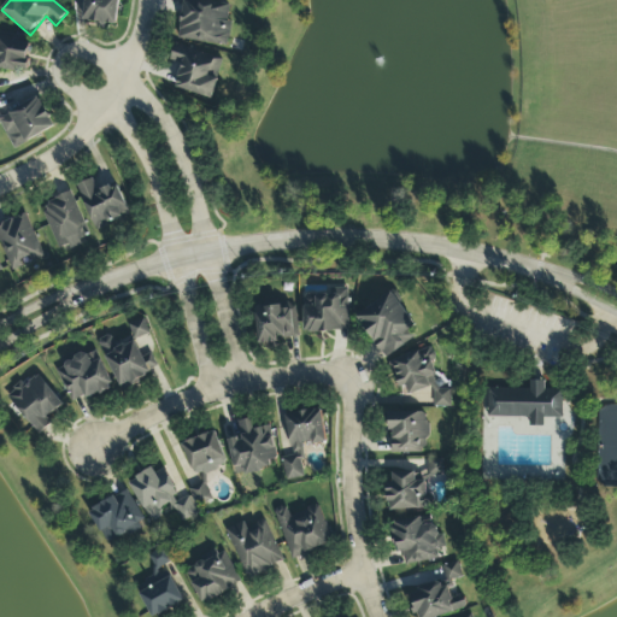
[(117,25),(119,0),(86,0),(83,22),(117,25)]
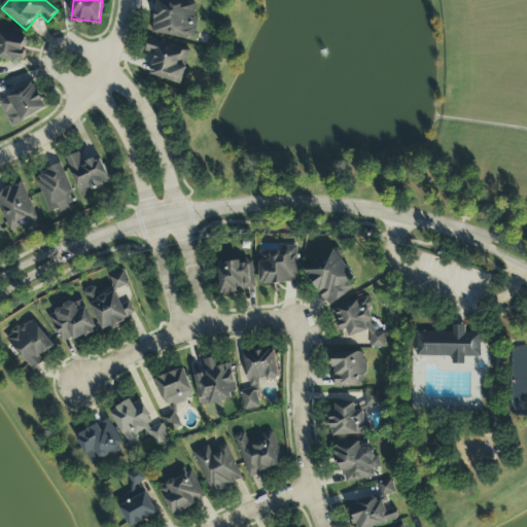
[(155,0),(151,33),(192,39),(198,4),(168,0),(155,0)]
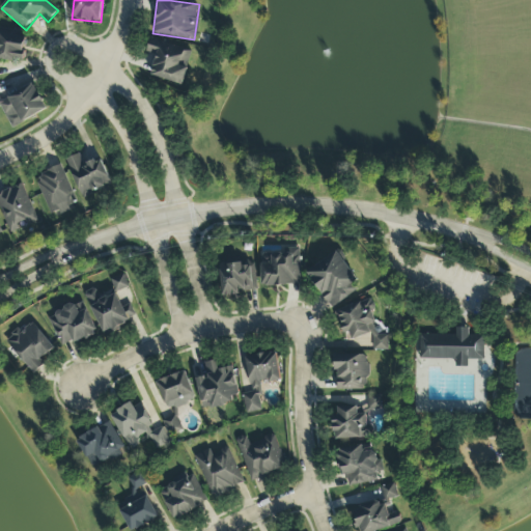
[(0,61),(26,60),(24,32),(0,33),(0,61)]
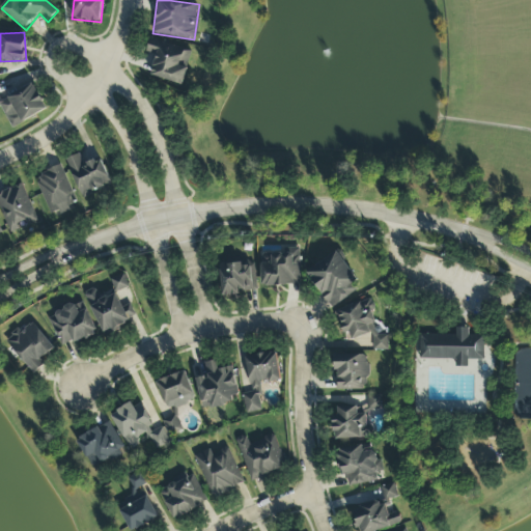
[(183,85),(188,68),(179,66),(182,59),(189,61),(192,51),(150,39),(146,53),(157,56),(150,77),(183,85)]
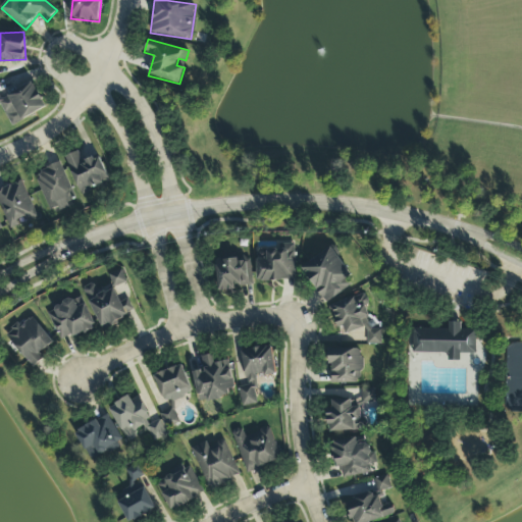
[(46,109),(34,84),(0,99),(0,98),(0,104),(10,125),(46,109)]
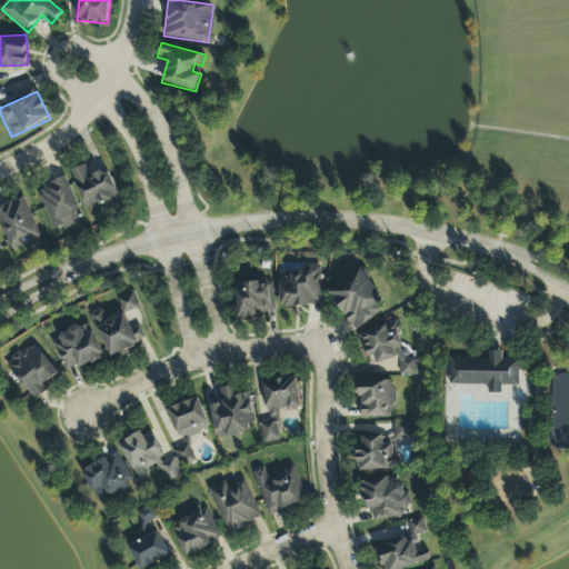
[(70,171),(88,212),(120,198),(107,169),(90,177),(85,165),(70,171)]
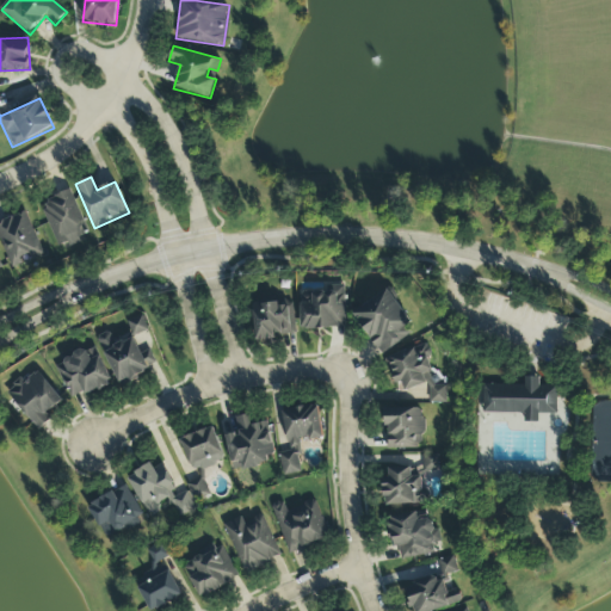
[(60,250),(91,236),(72,190),(41,203),(60,250)]
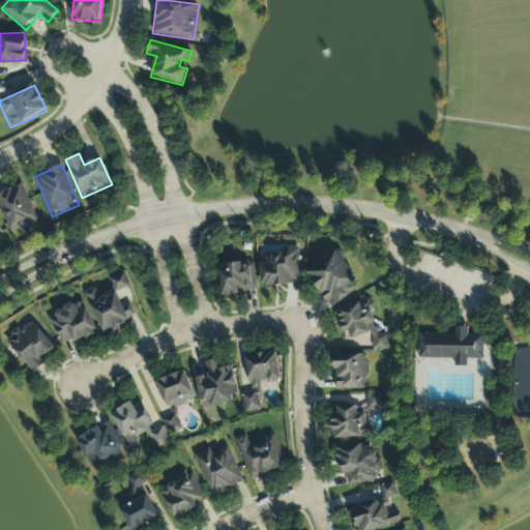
[(38,221),(23,183),(0,193),(0,210),(9,233),(38,221)]
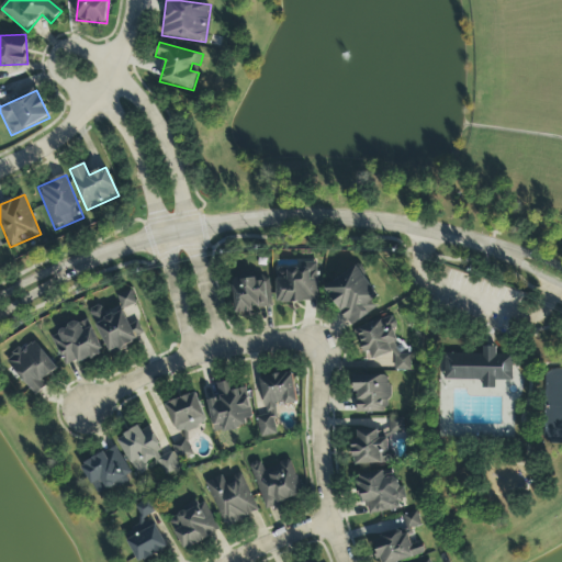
[(317,302),(316,263),(298,265),(298,269),(288,269),(288,280),(277,281),(277,303),(317,302)]
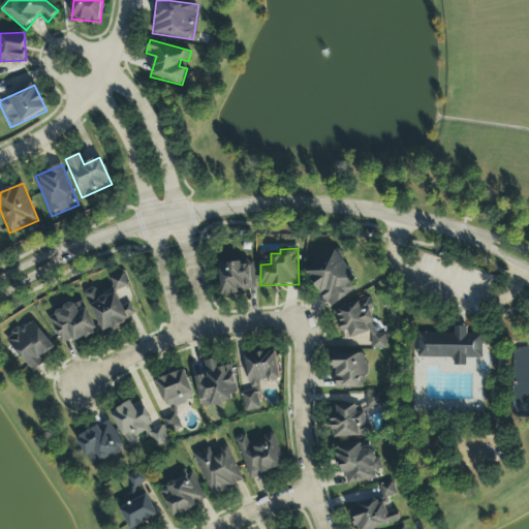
[(306,270),(329,308),(360,289),(337,251),(306,270)]
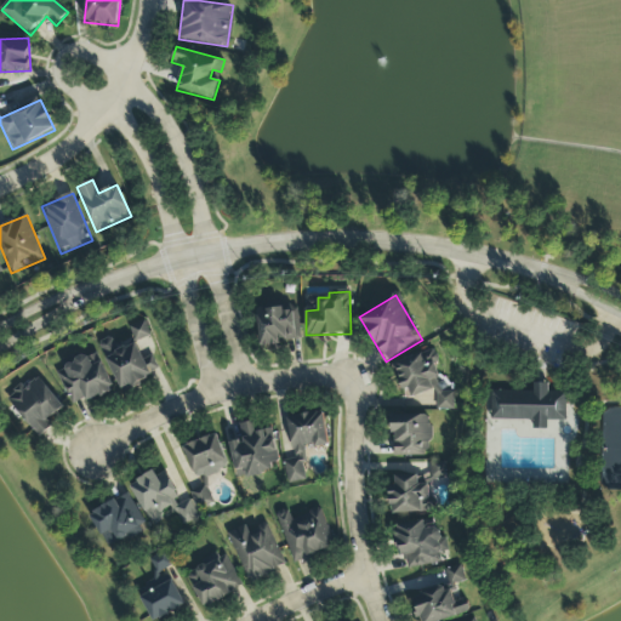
[(298,312),(285,312),(284,307),(257,309),(260,347),(279,346),(278,341),(300,340),(298,312)]
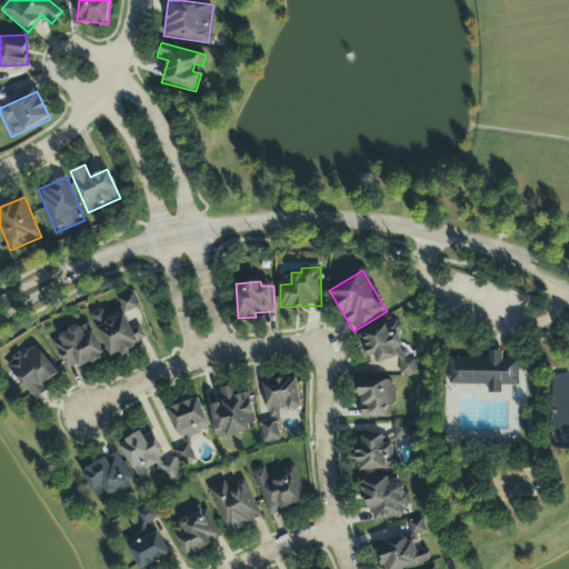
[(118,300),(123,316),(139,309),(132,295),(118,300)]
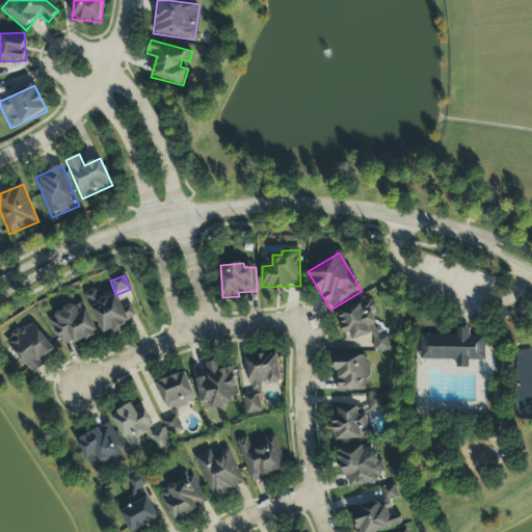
[(105,336),(137,320),(130,303),(123,307),(116,294),(96,303),(90,292),(86,295),(105,336)]
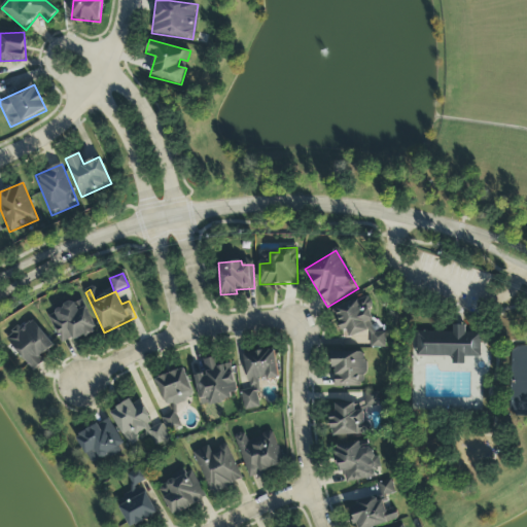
[(62,346),(96,331),(86,308),(77,311),(72,301),(53,309),(55,314),(48,316),(62,346)]
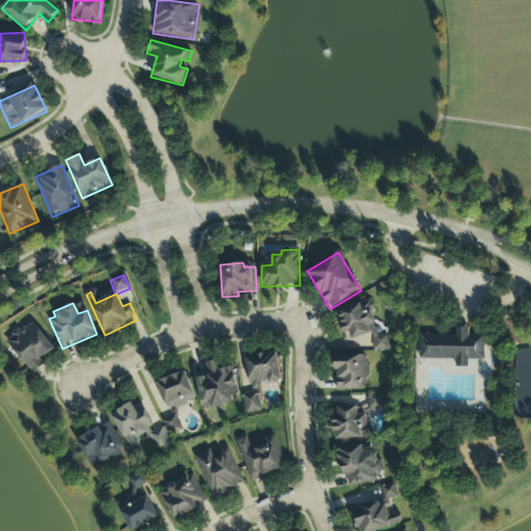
[(337,305),(338,332),(350,331),(350,338),(372,337),(373,351),(388,351),(388,335),(374,335),(373,304),(337,305)]
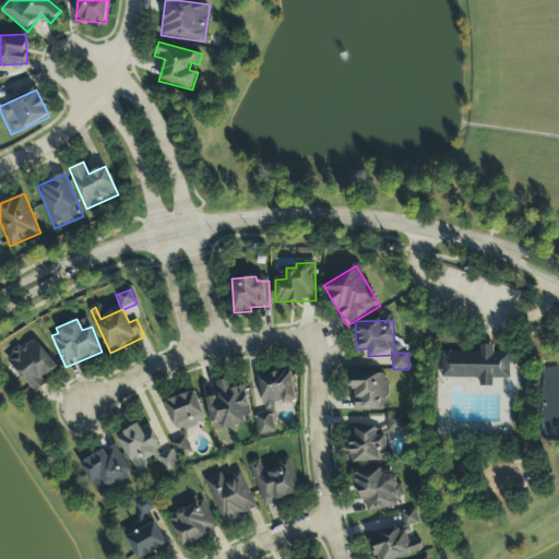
[(58,367),(34,340),(21,352),(19,347),(6,359),(36,394),(47,384),(44,379),(58,367)]
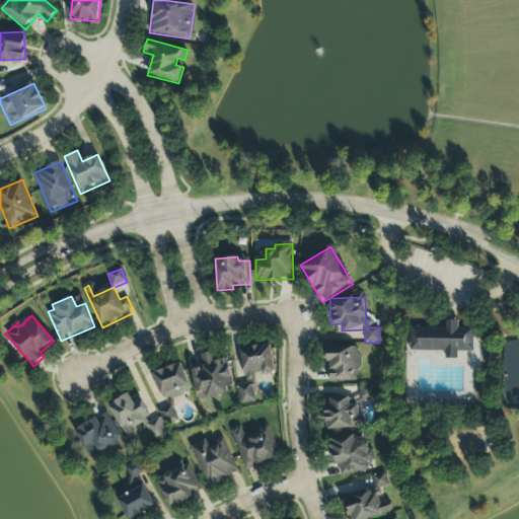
[(445,327),(410,327),(410,352),(445,352),(445,360),(458,359),(458,353),(473,353),(472,328),(458,328),(458,320),(445,321),(445,327)]
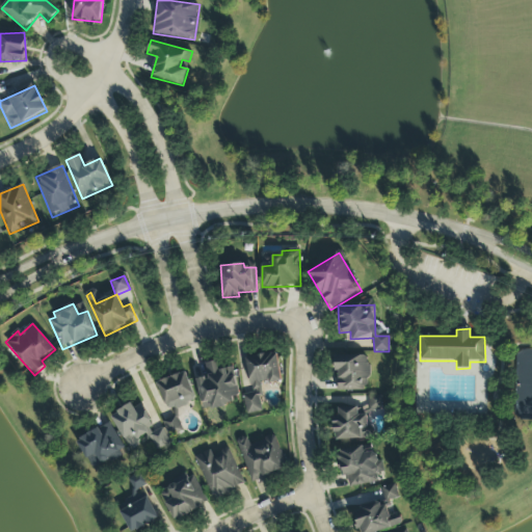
[(281,381),(276,353),(246,357),(251,395),(243,396),(246,415),(264,413),(260,384),(281,381)]
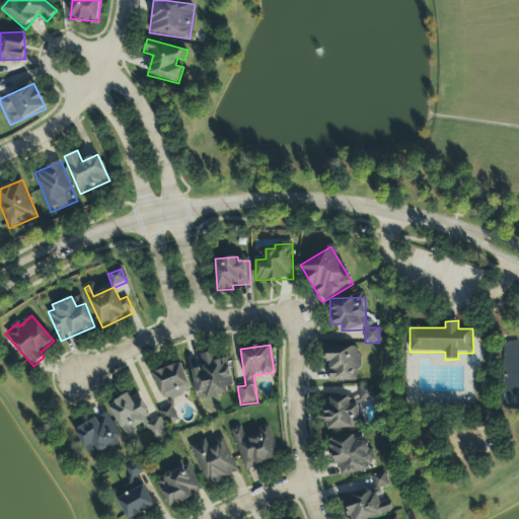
[(327,381),(358,382),(359,348),(328,347),(327,381)]
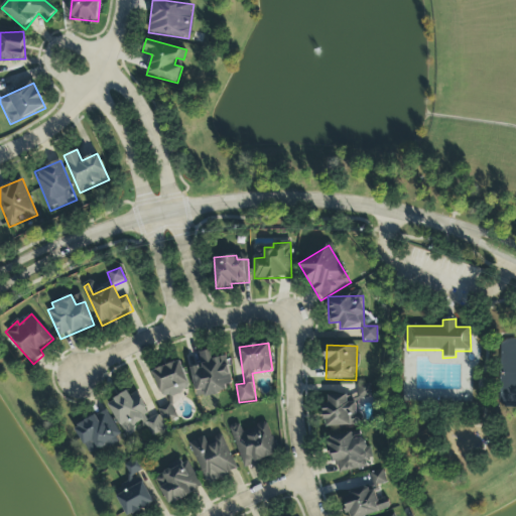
[(191,368),(197,398),(227,393),(226,385),(232,384),(227,355),(218,357),(217,350),(200,353),(202,366),(191,368)]
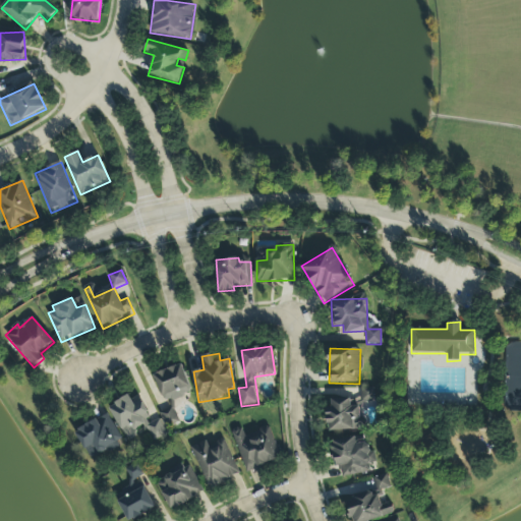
[(191,394),(183,365),(155,373),(163,402),(191,394)]
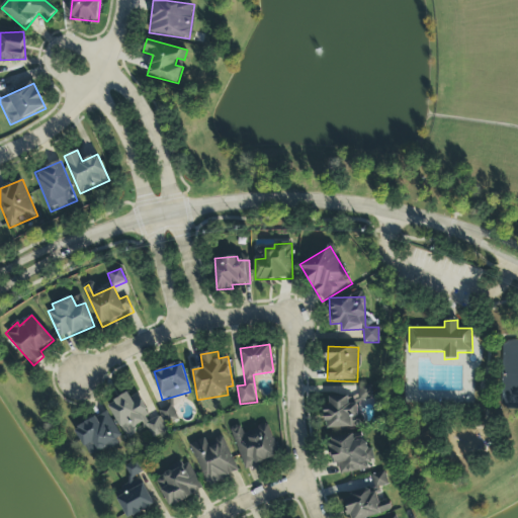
[(372,385),(358,385),(358,401),(372,401),(372,385)]
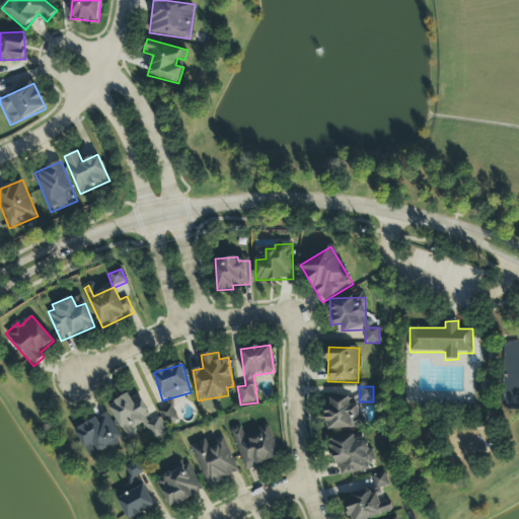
[(125,437),(146,427),(153,441),(166,434),(158,418),(150,421),(138,394),(130,398),(128,395),(108,404),(125,437)]
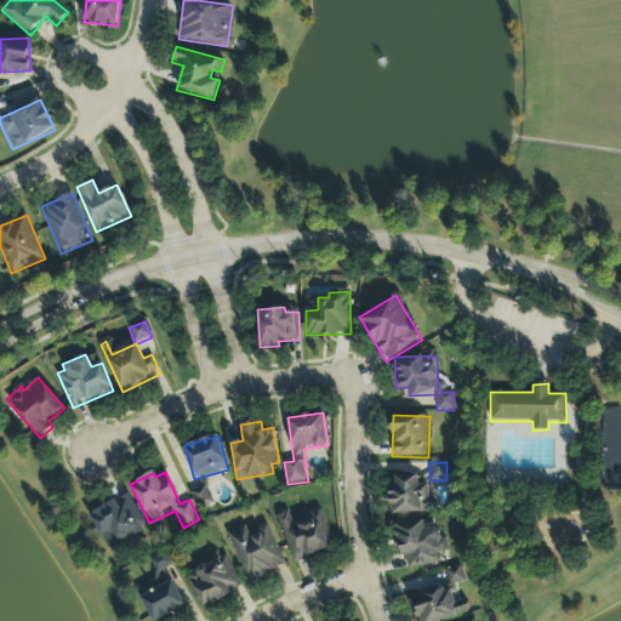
[(417,476),(389,477),(391,514),(432,512),(431,485),(417,485),(417,476)]
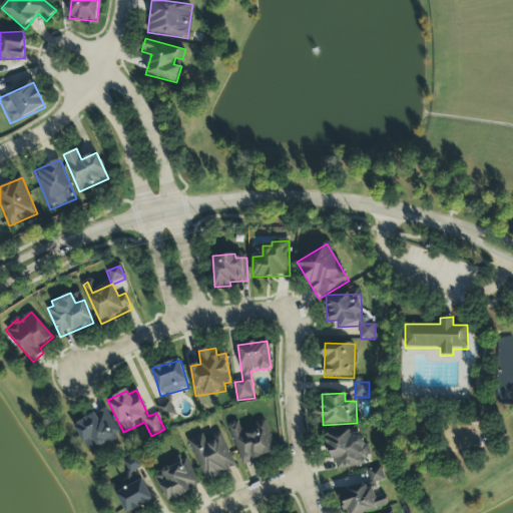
[(156,407),(162,422),(178,415),(172,401),(156,407)]
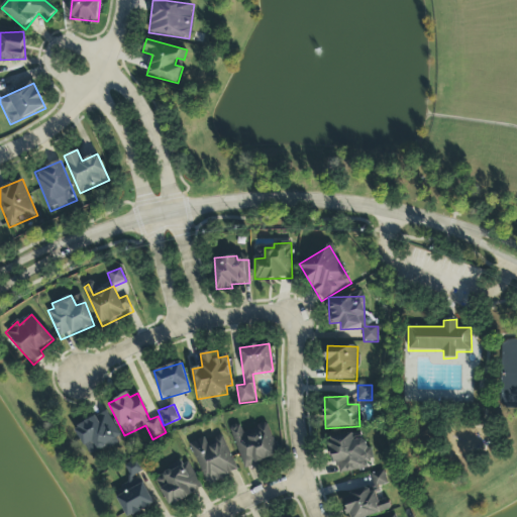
[(107,411),(75,427),(89,457),(121,441),(107,411)]
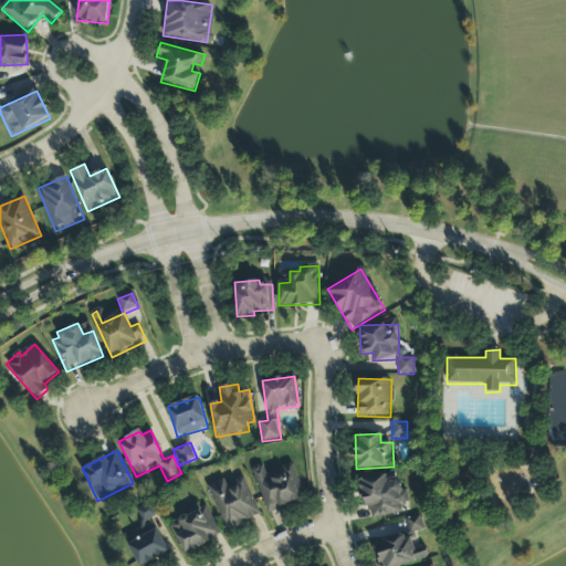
[(265,513),(304,500),(292,463),(265,473),(262,464),(251,469),(265,513)]
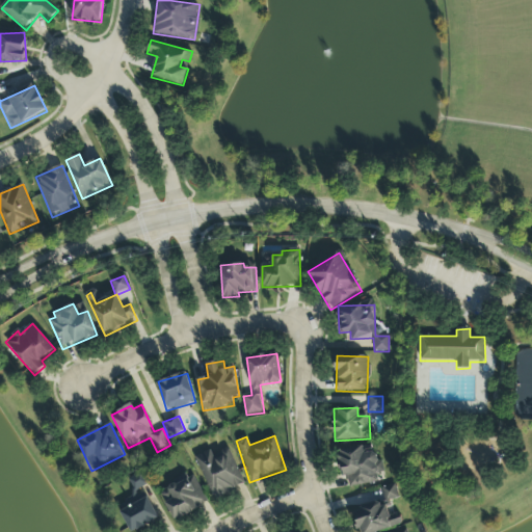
[(349,488),(378,482),(376,474),(382,473),(378,451),(364,454),(363,445),(337,450),(342,477),(347,476),(349,488)]
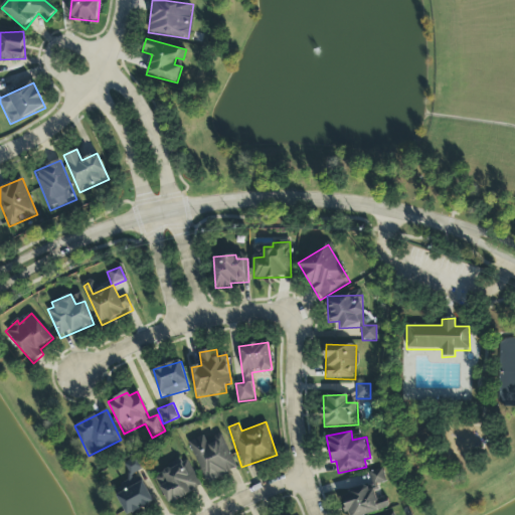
[(237,473),(223,435),(205,442),(204,437),(189,442),(205,484),(237,473)]
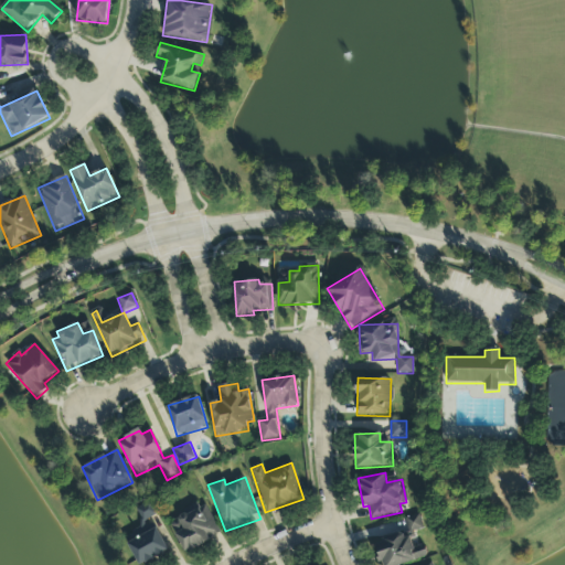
[(184,554),(221,535),(205,504),(169,523),(184,554)]
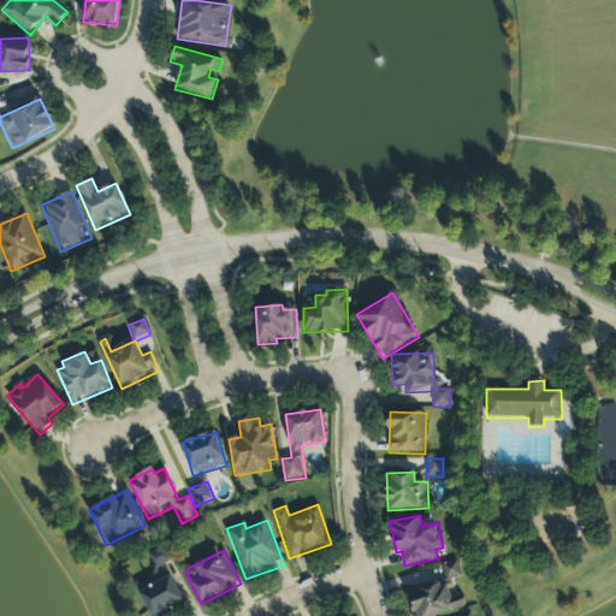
[(443,564),(444,579),(460,578),(458,563),(443,564)]
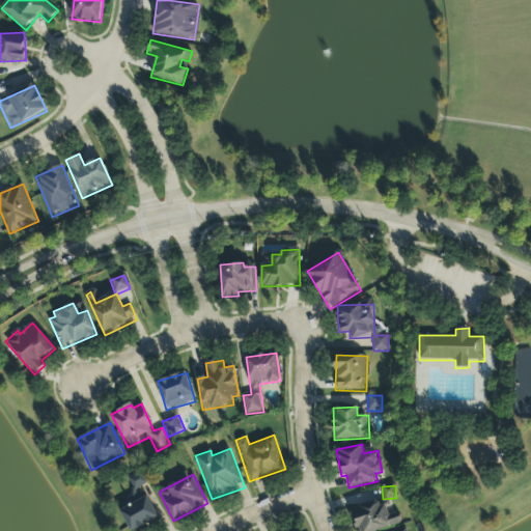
[(129,530),(132,530),(161,518),(155,503),(151,504),(145,491),(116,504),(129,530)]
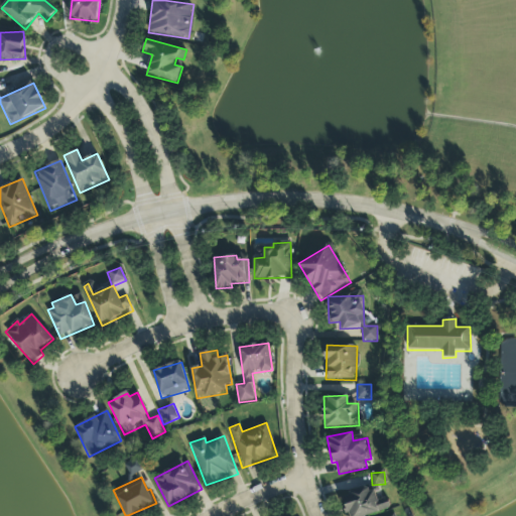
[(369,515),(390,511),(387,498),(377,501),(374,487),(343,495),(348,515),(369,515)]
